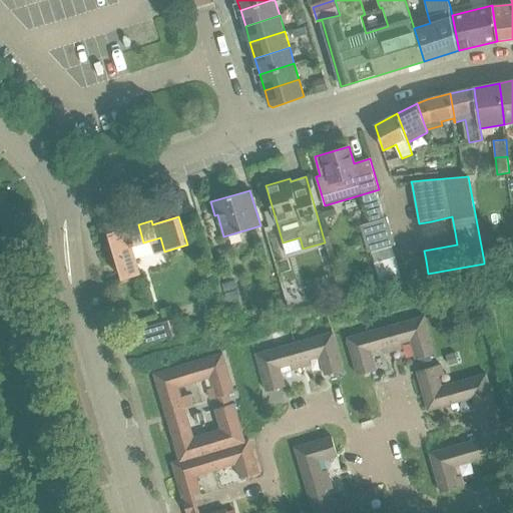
[(373,252),(394,246),(396,246),(388,217),(361,225),(369,252),(373,252)]
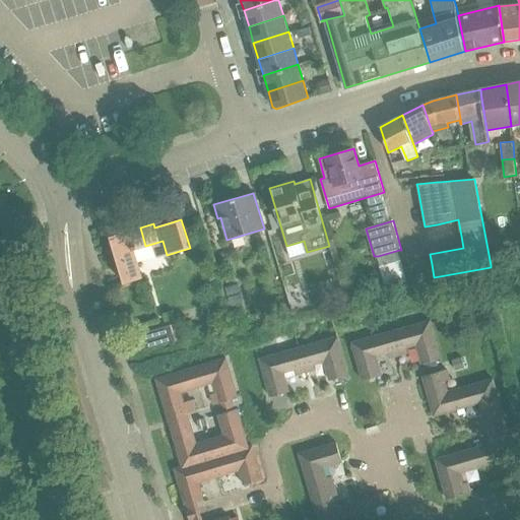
[(145,246),(140,228),(110,236),(124,283),(142,277),(134,249),(145,246)]
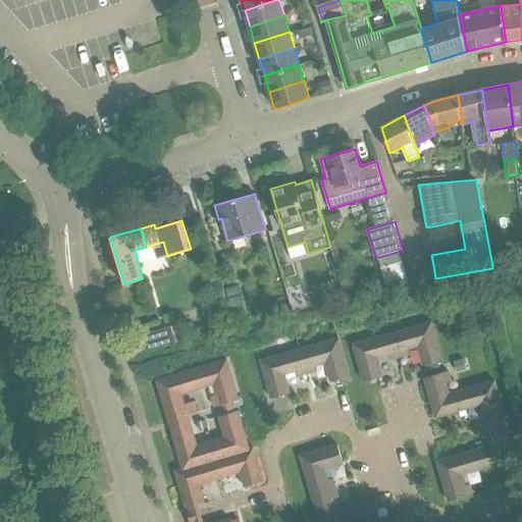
[(379,257),(382,267),(403,262),(401,251),(379,257)]
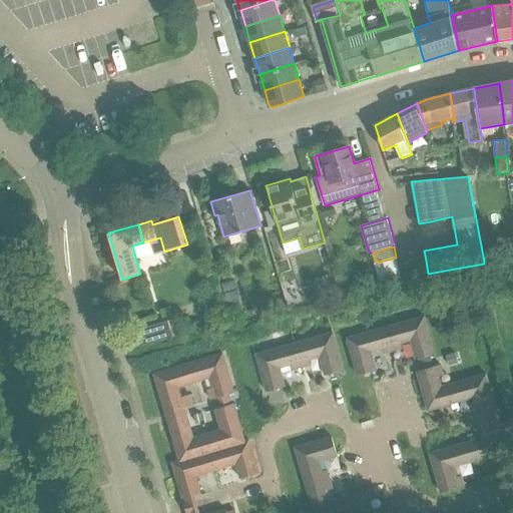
[(376,263),(379,274),(399,268),(396,258),(376,263)]
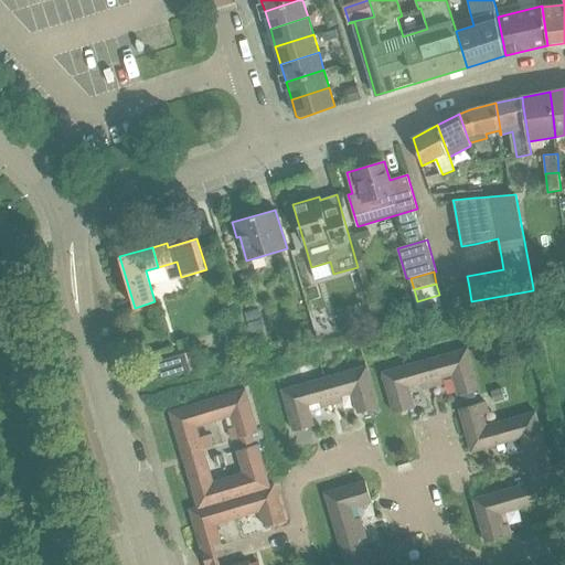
[(0,321),(21,317),(16,295),(0,298),(0,321)]
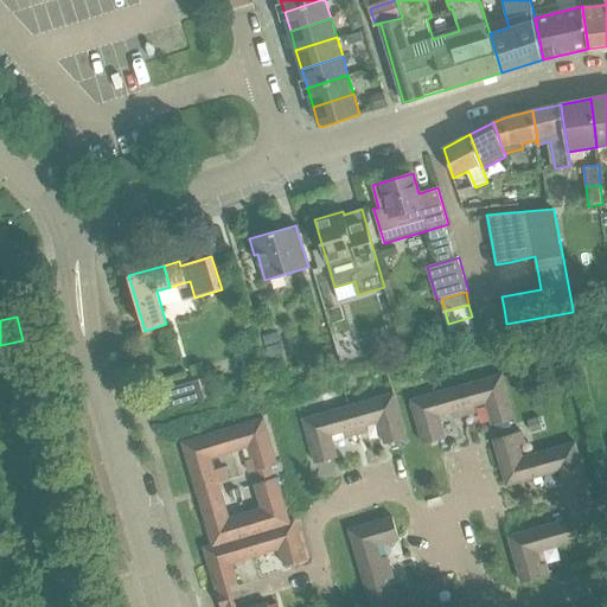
[(472,317),(448,324),(451,336),(475,330),(472,317)]
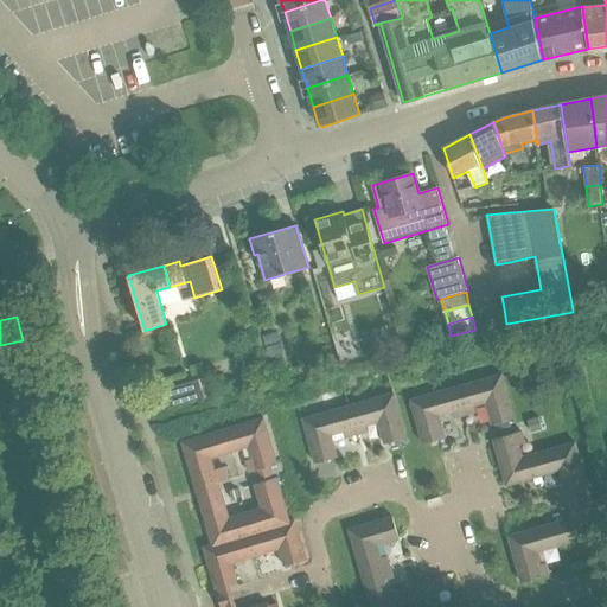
[(503,375),(455,388),(465,415),(475,413),(474,406),(487,403),(493,425),(515,419),(503,375)]
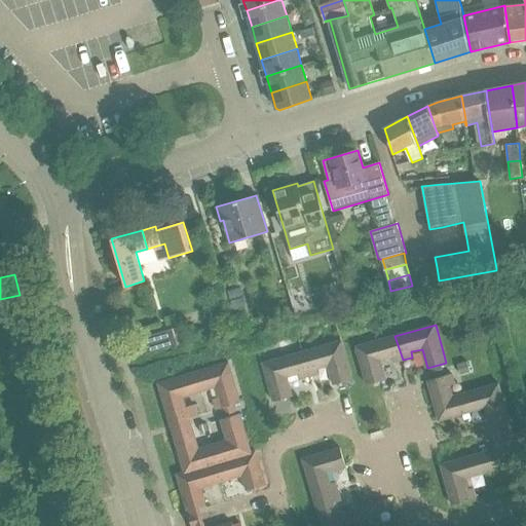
[(172,330),(140,338),(145,354),(177,346),(172,330)]
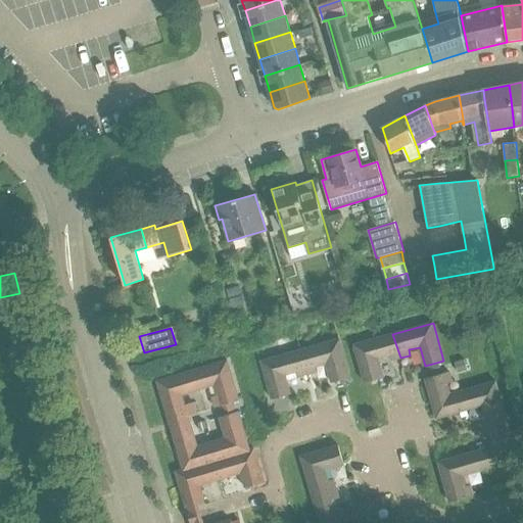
[(400,358),(392,334),(354,345),(365,383),(384,377),(379,359),(389,355),(390,361),(400,358)]
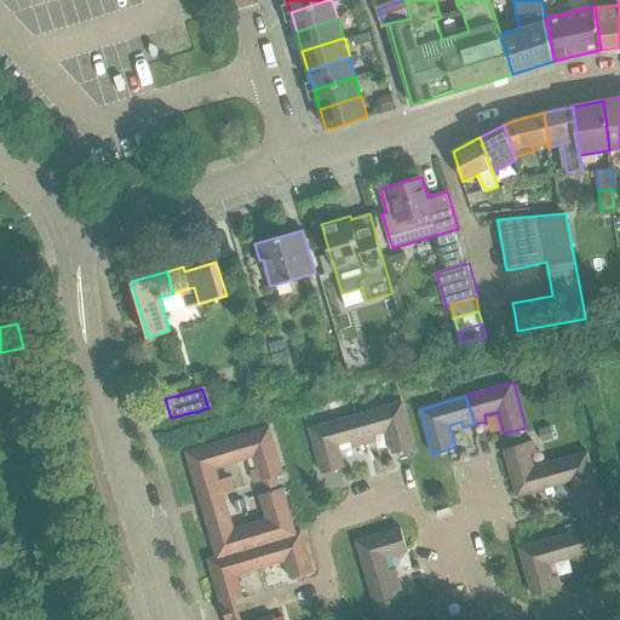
[(403,402),(357,415),(365,443),(377,441),(374,435),(388,431),(394,453),(415,447),(403,402)]
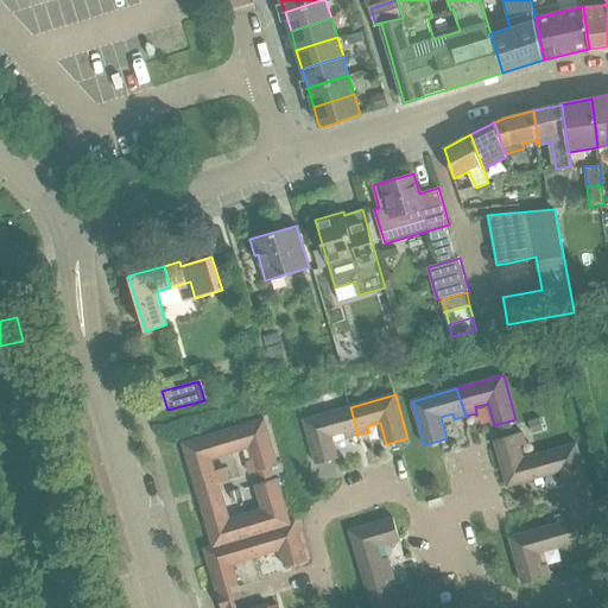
[(358,435),(350,407),(304,420),(316,464),(339,458),(333,436),(344,432),(346,438),(358,435)]
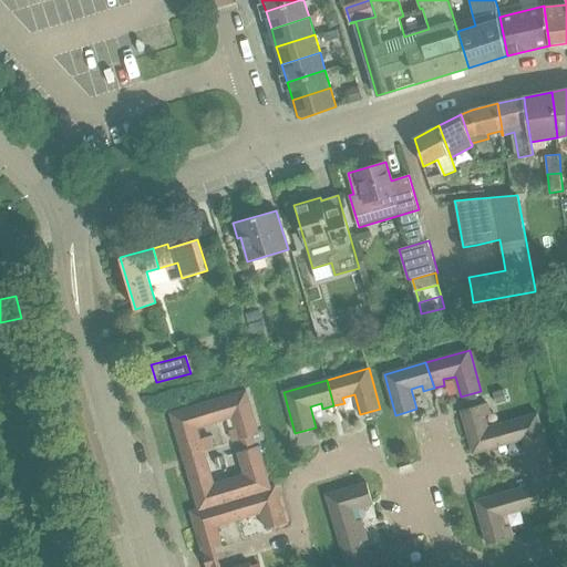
[(247,391),(208,402),(214,423),(233,418),(236,429),(230,430),(234,442),(259,434),(247,391)]
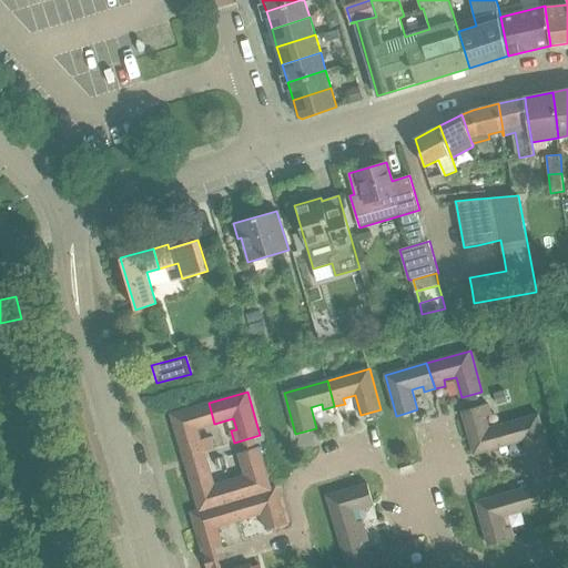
[(209,403),(171,414),(184,458),(184,459),(205,454),(205,452),(204,450),(214,448),(211,437),(201,439),(198,428),(214,424),(209,403)]
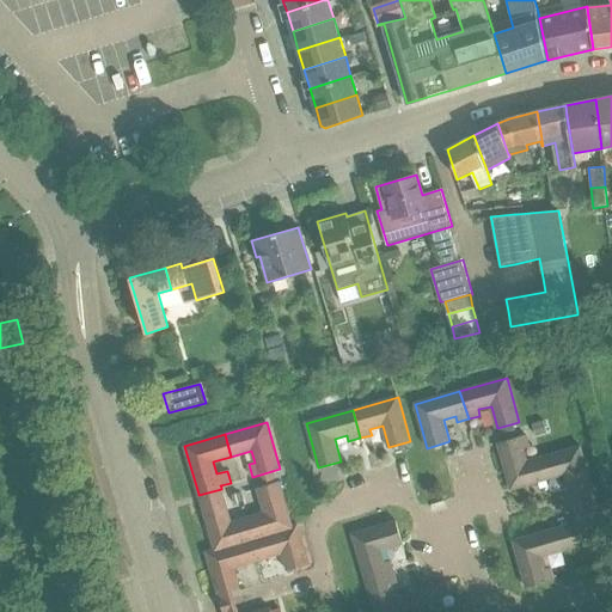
[(512,489),(549,479),(543,457),(527,461),(524,448),(530,447),(526,435),(499,442),(512,489)]
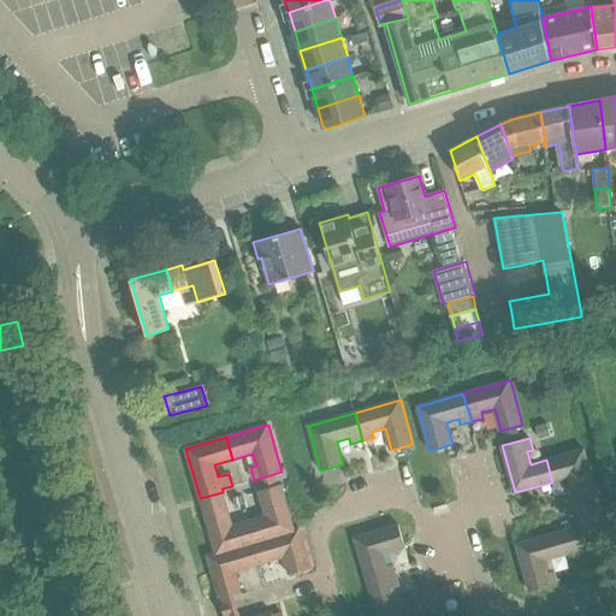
[(566,492),(569,503),(597,495),(584,449),(546,460),(552,483),(568,478),(572,490),(566,492)]
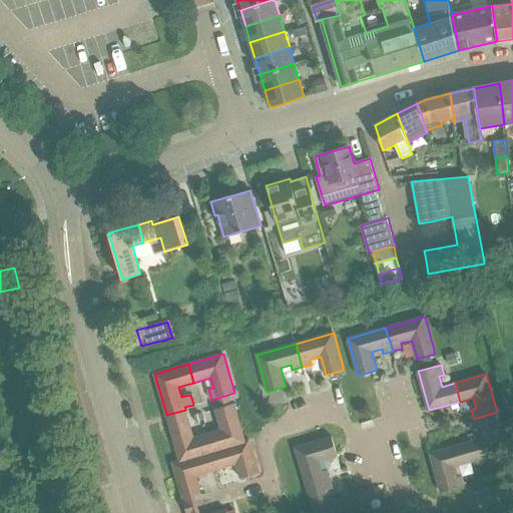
[(221,429),(206,434),(211,451),(245,441),(233,403),(215,409),(221,429)]
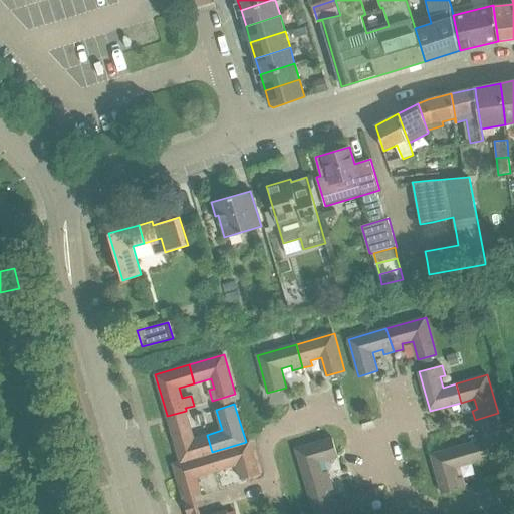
[(186,411),(167,416),(169,421),(181,461),(212,452),(207,435),(194,438),(186,411)]
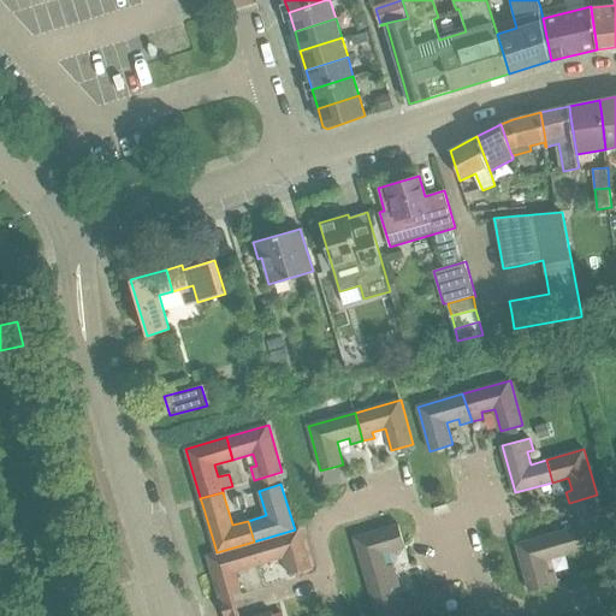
[(581,526),(560,532),(567,554),(610,542),(597,495),(569,503),(572,515),(578,514),(581,526)]
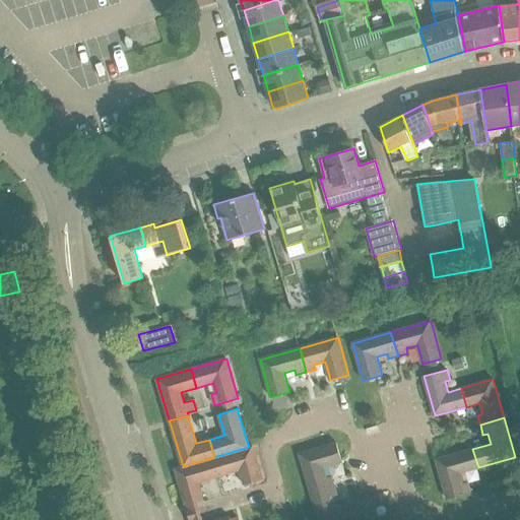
[(300,454),(311,494),(335,486),(332,476),(327,477),(324,467),(342,461),(337,443),(300,454)]
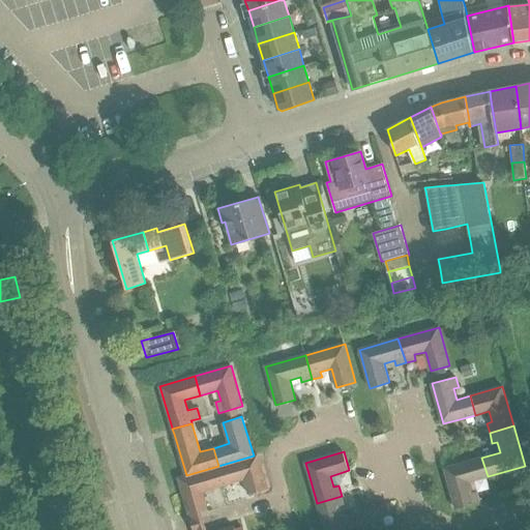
[(254,455),(218,466),(225,486),(244,479),(248,494),(268,489),(258,454),(254,455)]
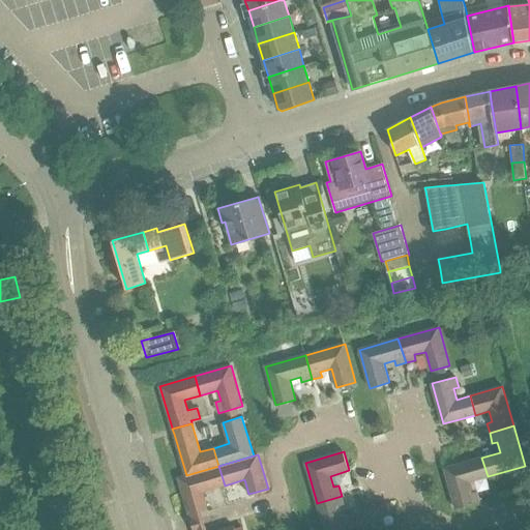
[(488,476),(481,458),(444,468),(455,508),(480,502),(477,492),(472,493),(469,481),(488,476)]
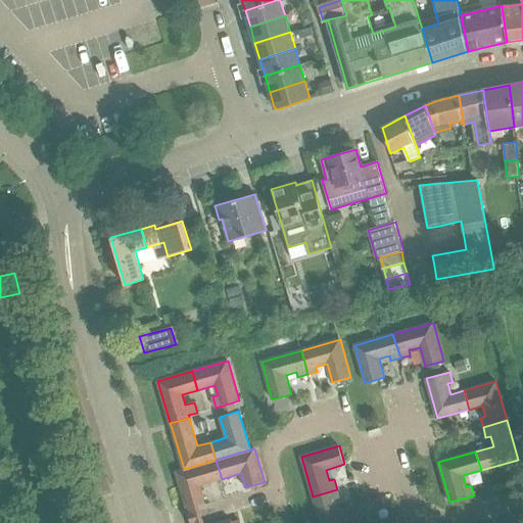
[(184,469),(176,472),(179,481),(186,506),(205,500),(200,485),(222,479),(216,460),(184,469)]
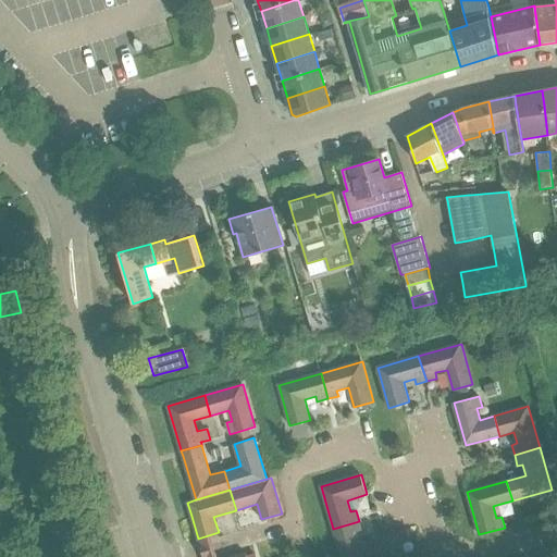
[(342,556),(383,556),(379,537),(359,544),(356,532),(361,531),(359,521),(333,529),(342,556)]
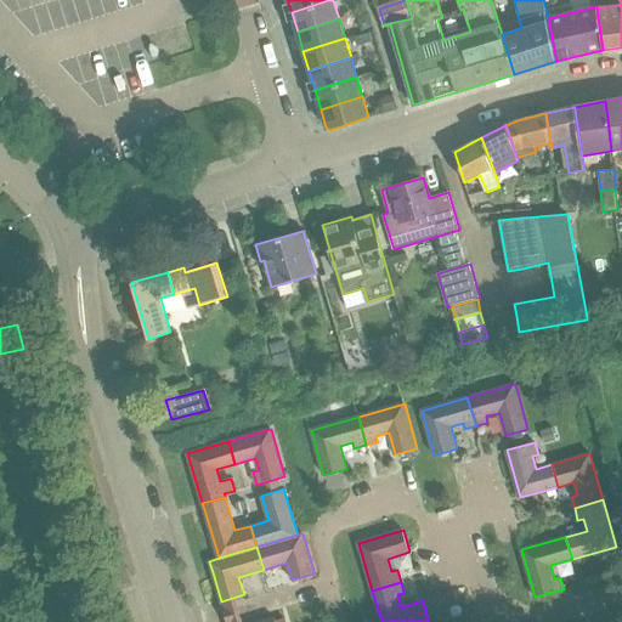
[(423,600),(428,621),(485,621),(481,611),(452,620),(448,606),(459,604),(456,591),(423,600)]
